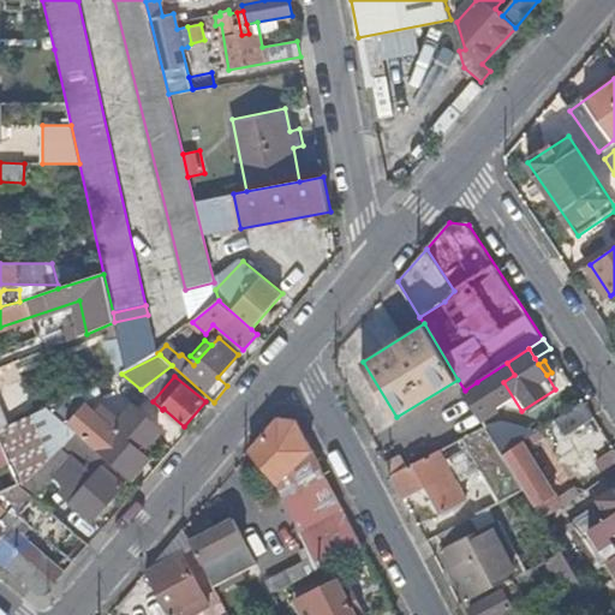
[(489,401),(477,382),(465,390),(476,408),(489,401)]
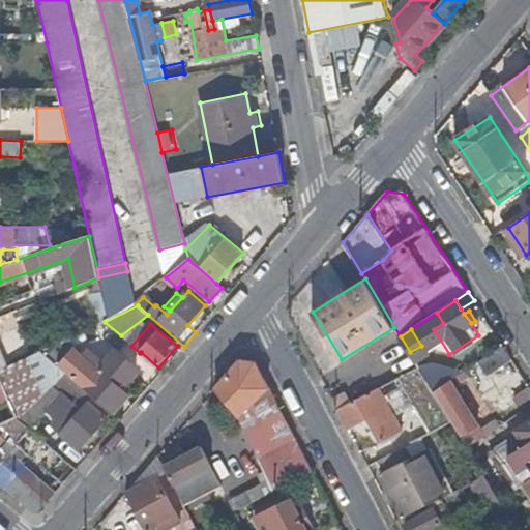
[(60,354),(57,344),(40,351),(51,360),(60,354)]
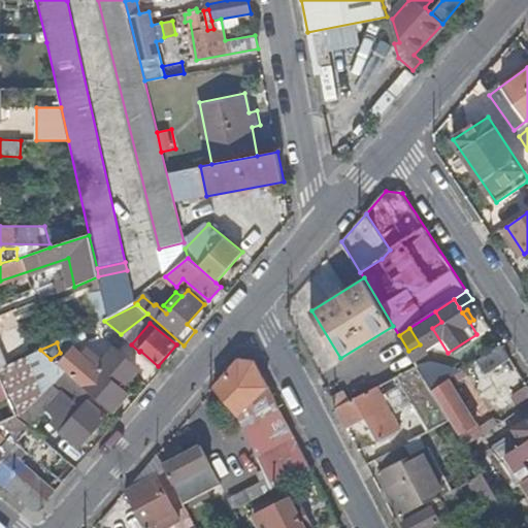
[(512,359),(502,344),(477,361),(487,374),(512,359)]
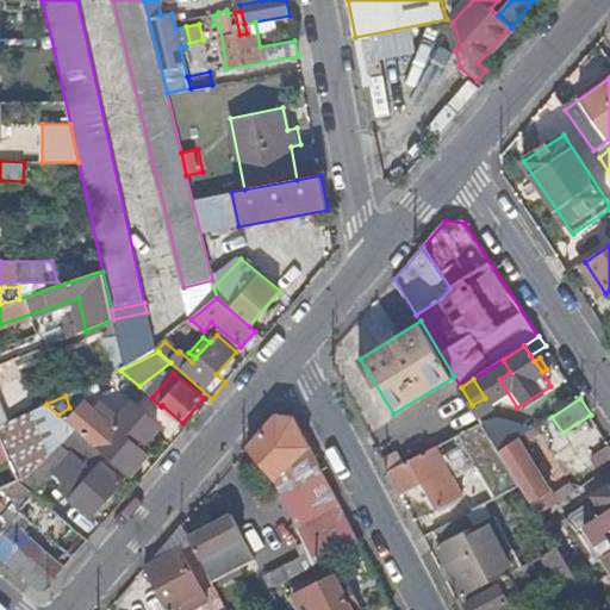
[(47,404),(0,427),(0,436),(20,480),(35,493),(37,495),(58,470),(74,453),(95,472),(79,491),(70,485),(69,486),(64,492),(92,517),(129,474),(99,448),(58,415),(47,404)]
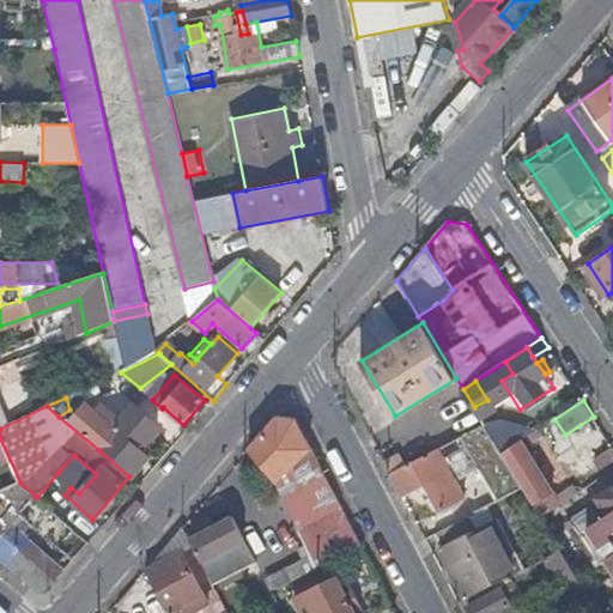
[(91,429),(70,410),(59,417),(99,450),(121,426),(105,412),(91,429)]
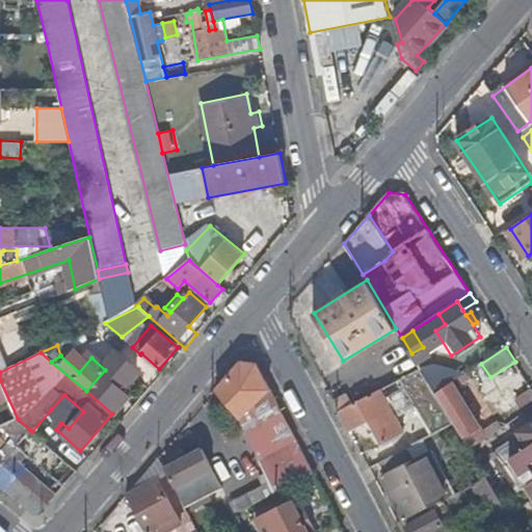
[(116,356),(105,370),(86,391),(112,414),(113,415),(128,397),(120,391),(135,372),(116,356)]
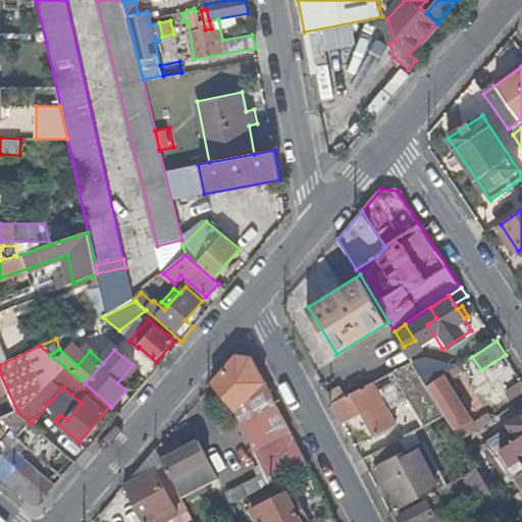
[(237,355),(211,383),(235,411),(243,403),(249,397),(253,401),(259,396),(266,401),(272,397),(252,357),(237,355)]
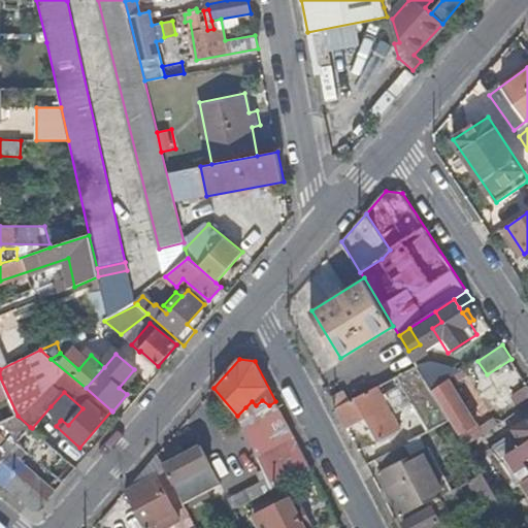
[(450,380),(460,372),(451,359),(424,376),(433,391),(450,380)]
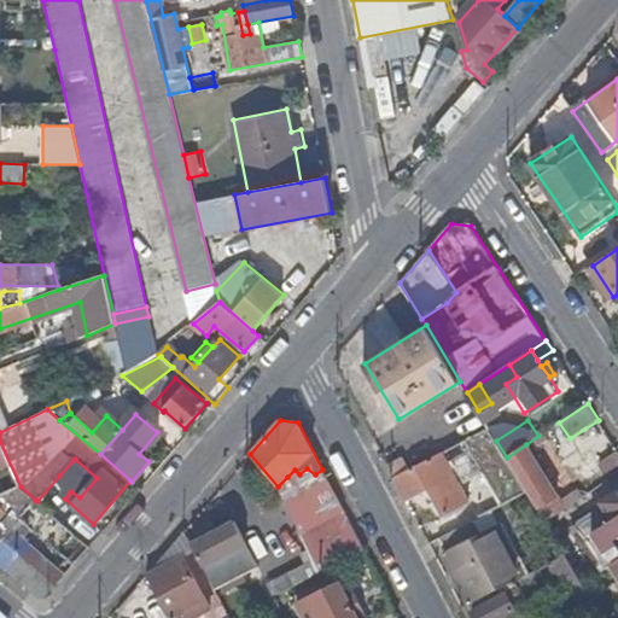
[(496,441),(489,429),(464,441),(502,506),(528,491),(507,458),(496,441)]
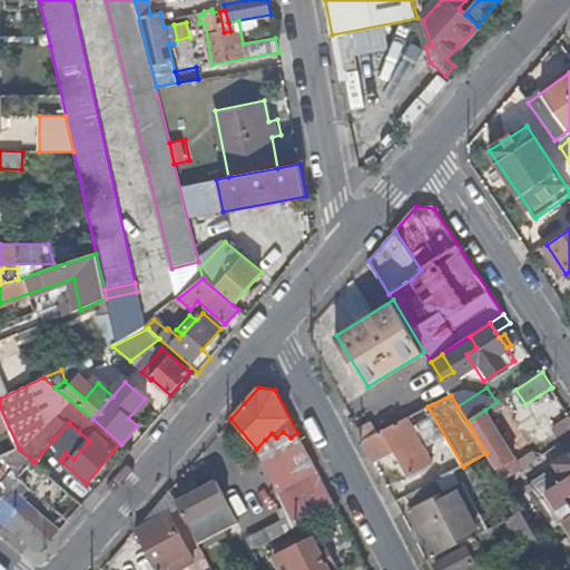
[(505,405),(502,399),(497,402),(485,410),(489,415),(505,405)]
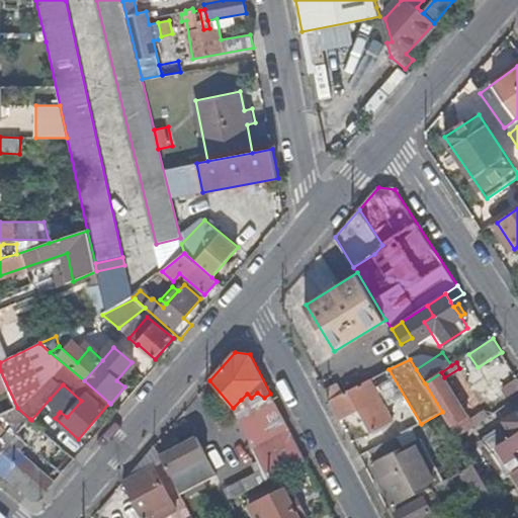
[(0,370),(0,416),(17,408),(0,370)]
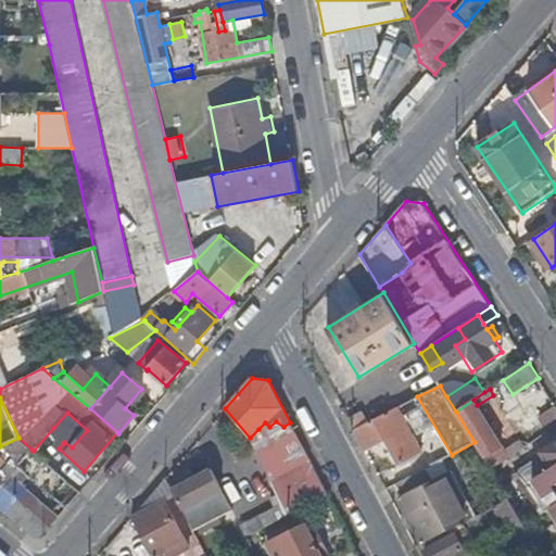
[(506,451),(477,405),(474,400),(456,412),(475,442),(491,468),(504,459),(525,445),(521,441),(506,451)]
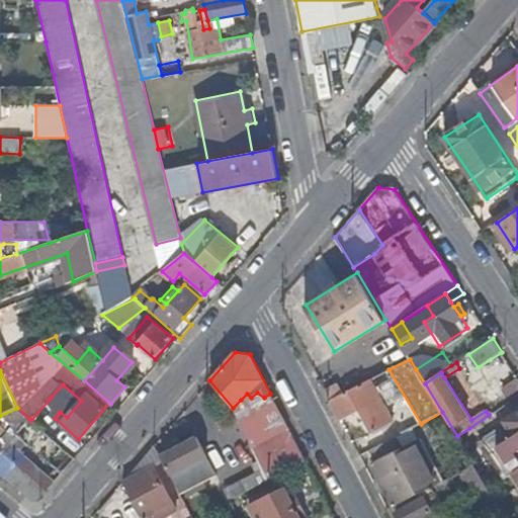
[(517,395),(517,378),(503,390),(510,401),(517,395)]
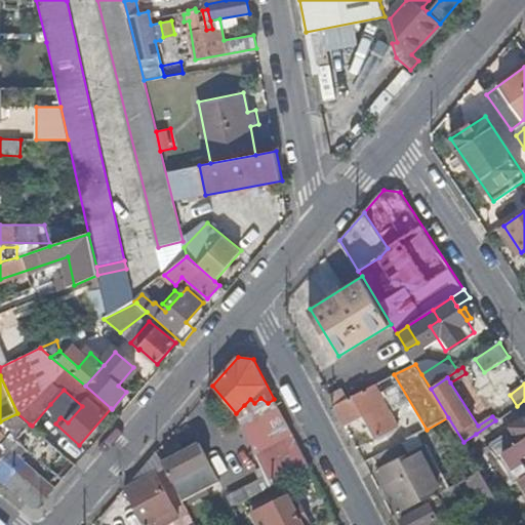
[(375,385),(335,405),(346,426),(365,415),(376,439),(398,428),(375,385)]
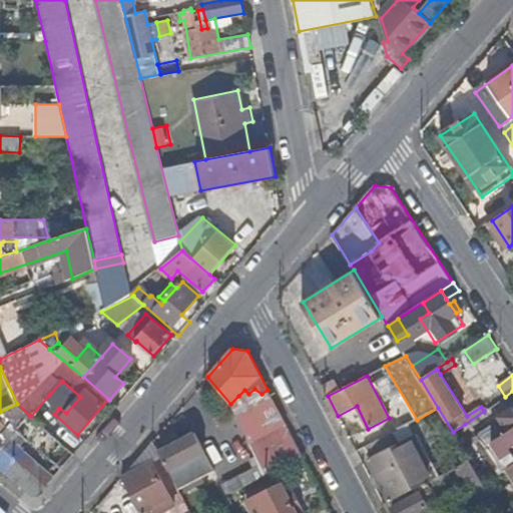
[(62,381),(49,395),(58,409),(59,408),(66,413),(80,397),(62,381)]
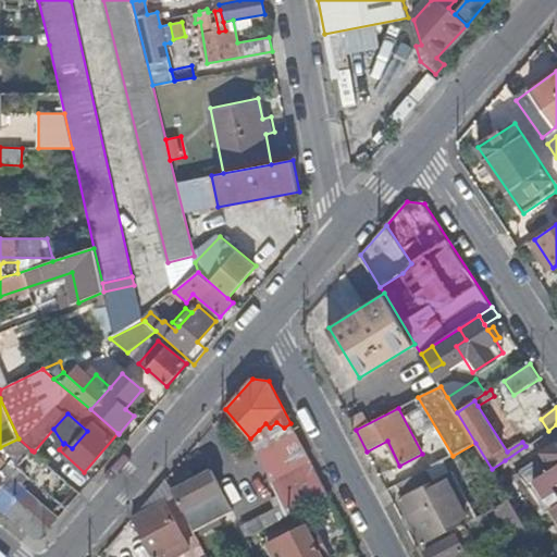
[(265,423),(259,430),(264,440),(273,433),(270,428),(265,423)]
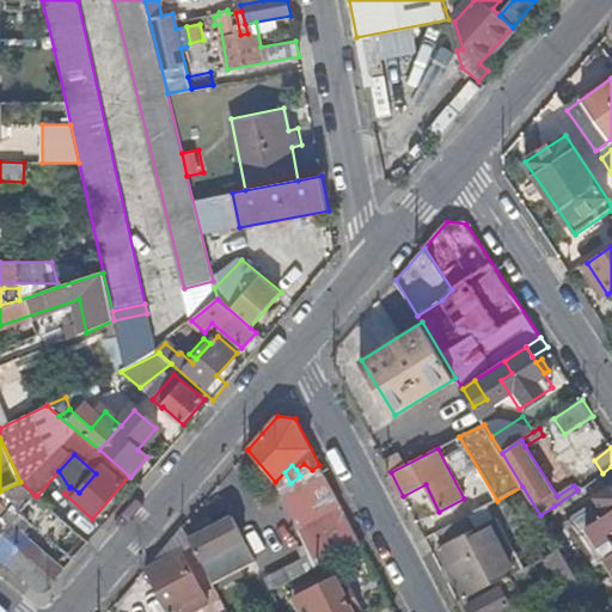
[(331,488),(322,470),(292,487),(301,503),(331,488)]
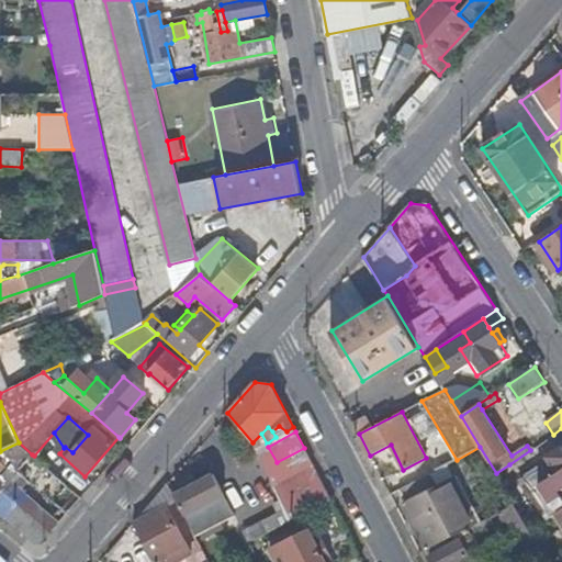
[(561,441),(547,452),(560,472),(561,475),(561,441)]
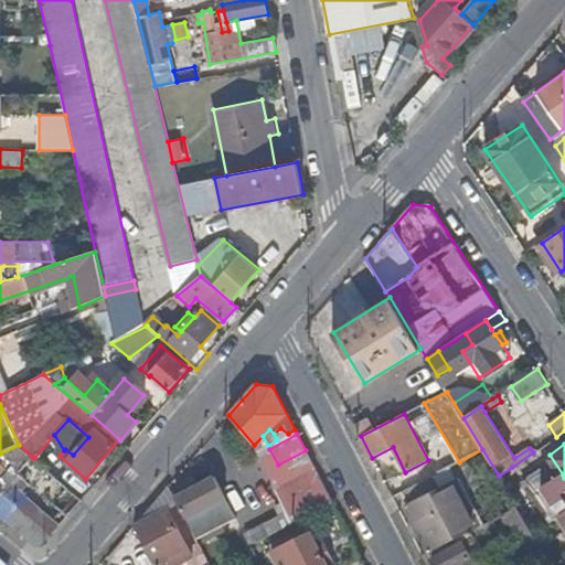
[(32,457),(19,445),(0,454),(0,456),(18,475),(32,457)]
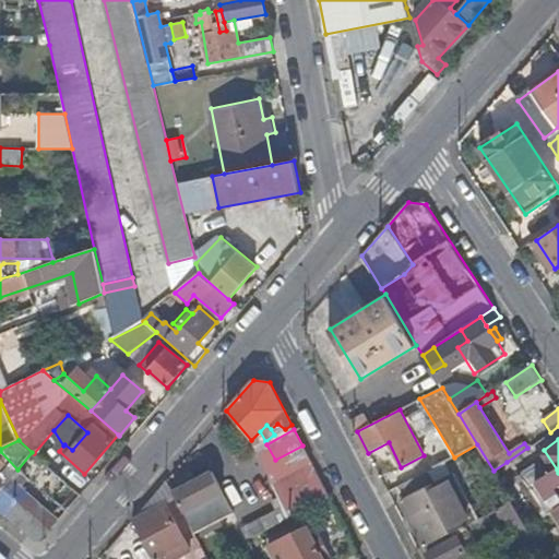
[(275,460),(263,465),(271,483),(301,466),(297,459),(299,458),(296,451),(304,448),(302,445),(275,460)]
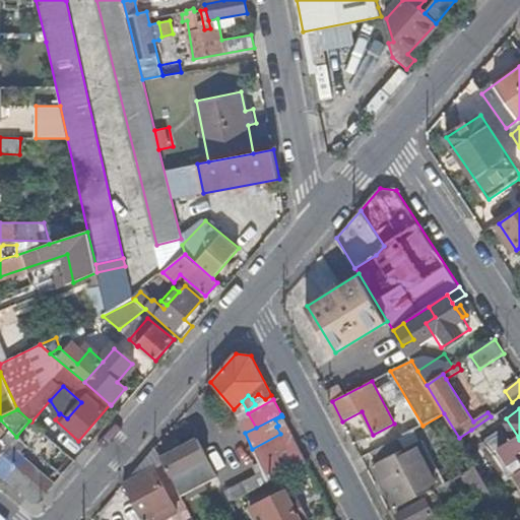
[(280,434),(252,449),(258,462),(267,482),(306,462),(282,416),(275,419),(278,426),(276,427),(280,434)]
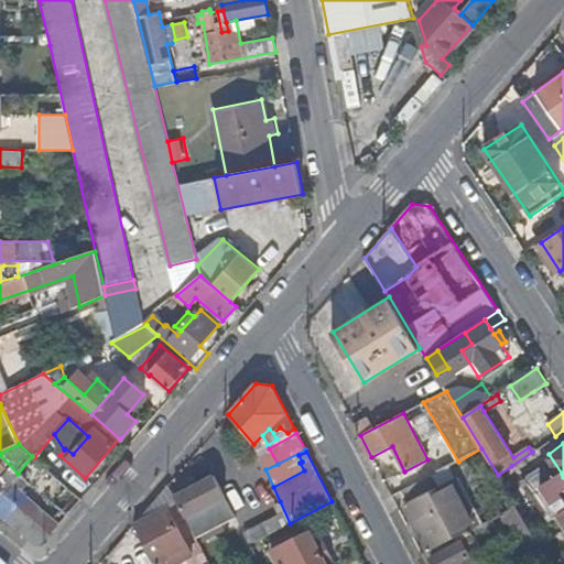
[(0,516),(40,550),(82,500),(34,457),(32,456),(18,474),(2,491),(0,494),(0,516)]
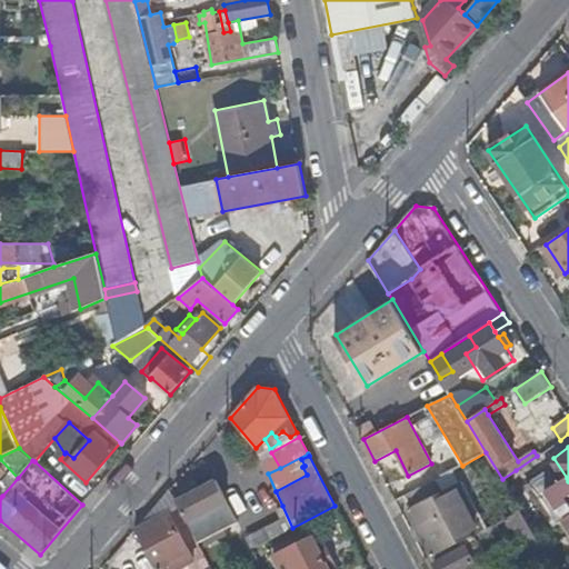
[(419,528),(411,531),(417,541),(423,538),(433,557),(480,532),(456,486),(460,483),(453,470),(406,495),(412,507),(409,509),(419,528)]
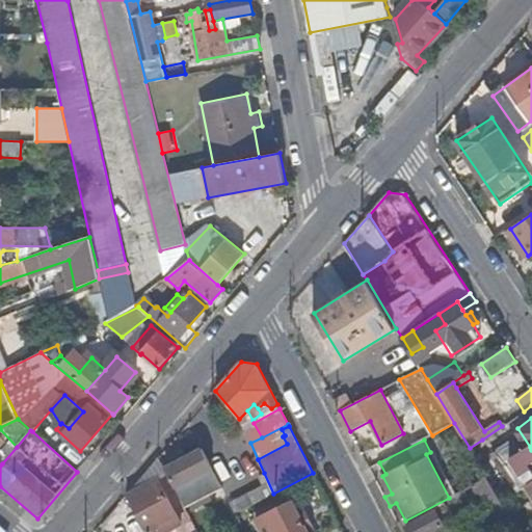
[(491,455),(482,440),(470,448),(479,463),(491,455)]
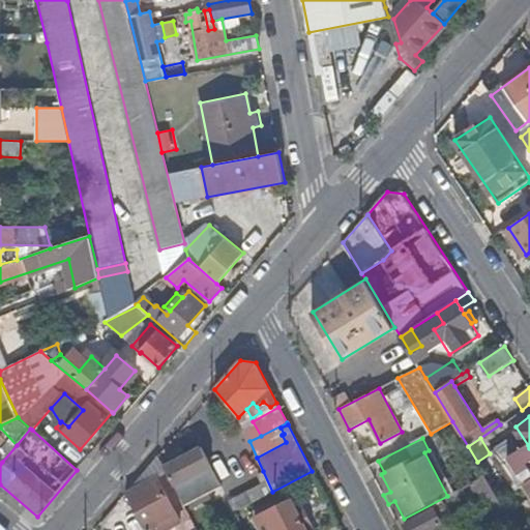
[(529,462),(529,448),(528,445),(512,455),(521,468),(529,462)]
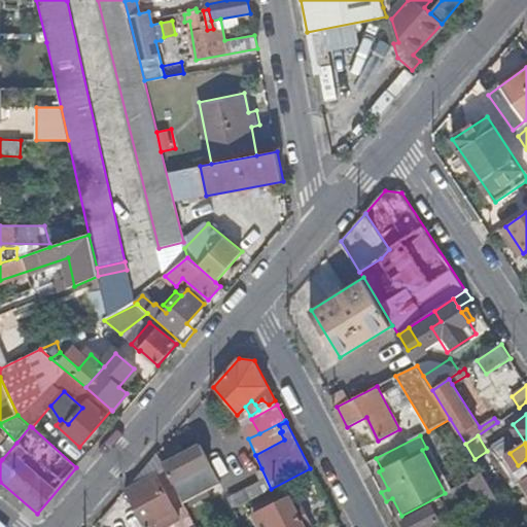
[(220,484),(200,444),(163,464),(183,503),(220,484)]
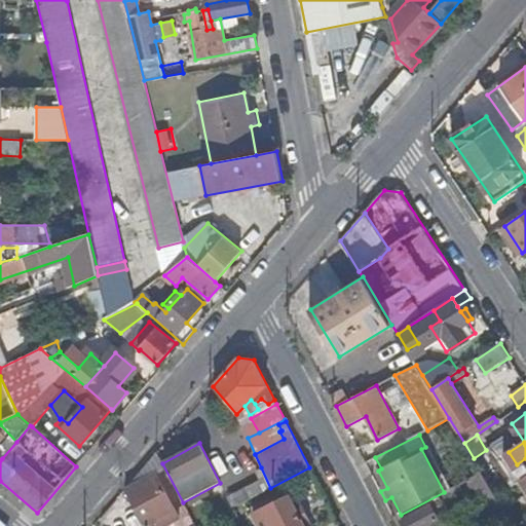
[(495,463),(486,450),(474,458),(482,472),(495,463)]
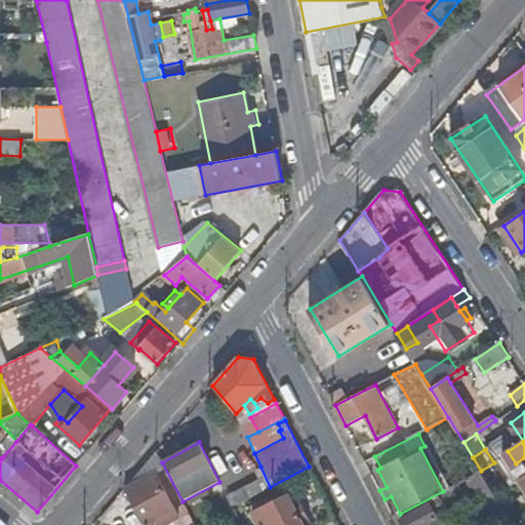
[(259,480),(228,496),(233,507),(270,487),(260,467),(255,470),(259,480)]
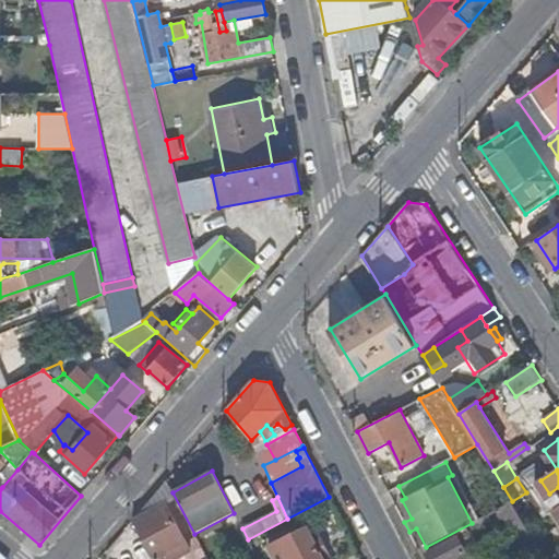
[(527,525),(512,501),(498,509),(526,558),(532,558),(544,552),(534,537),(527,525)]
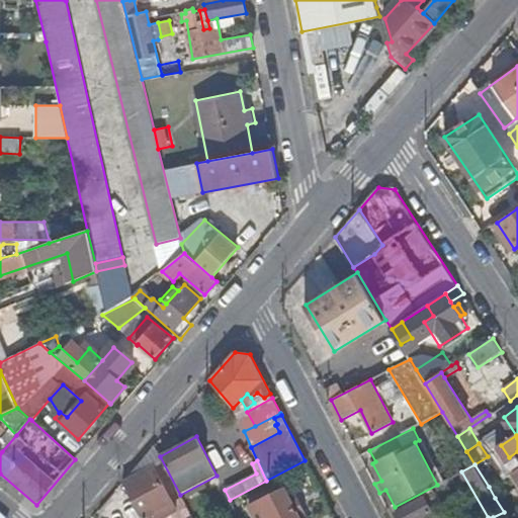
[(154,468),(123,484),(141,517),(145,517),(153,514),(155,517),(160,517),(169,514),(166,507),(172,504),(154,468)]
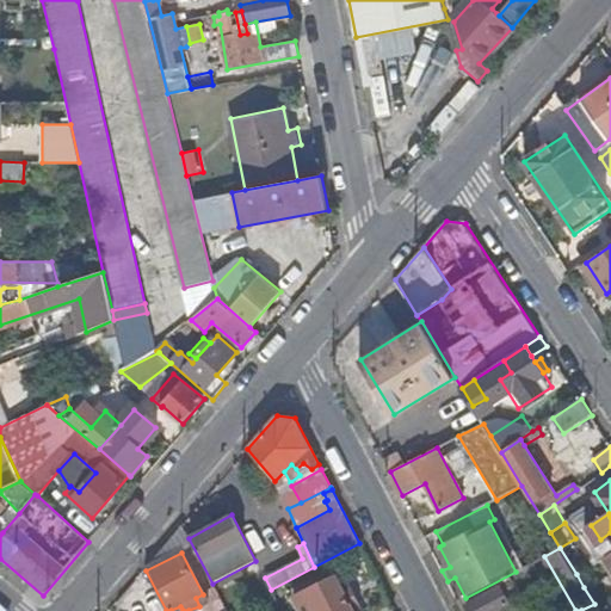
[(584,587),(610,569),(610,565),(605,555),(576,574),(584,587)]
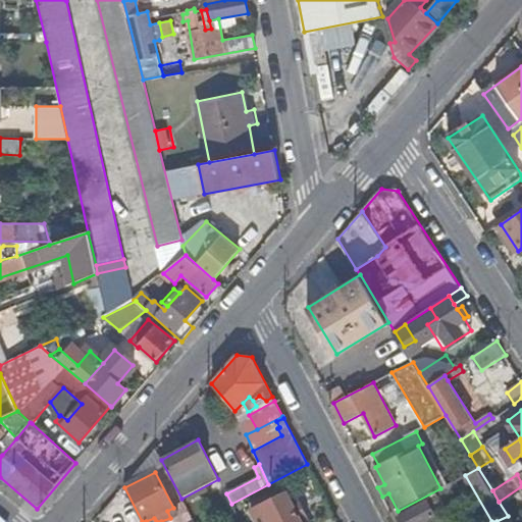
[(440,488),(398,511),(404,521),(423,521),(434,516),(437,521),(449,515),(442,503),(463,492),(457,479),(440,488)]
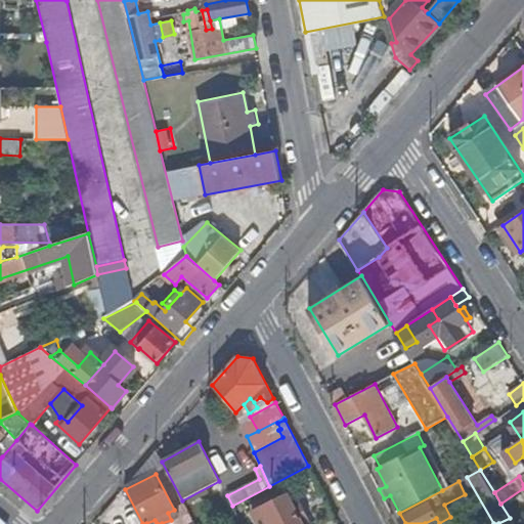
[(288,492),(253,511),(259,523),(304,523),(303,522),(309,518),(302,503),(295,506),(288,492)]
